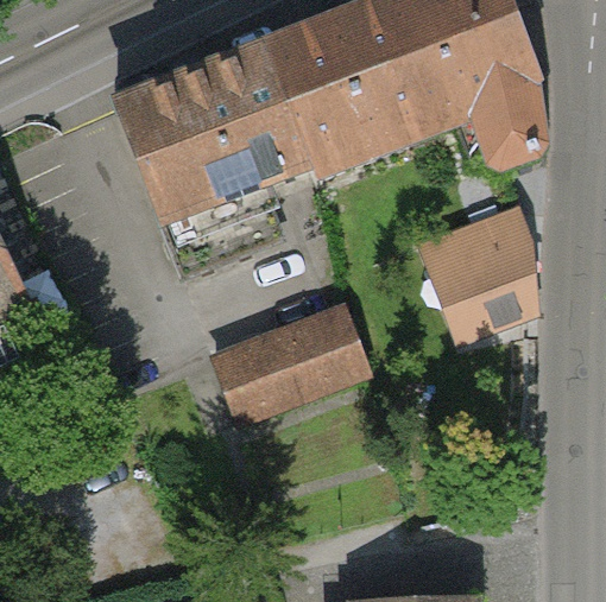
[(376,0),(264,44),(314,166),(467,107),(494,165),(547,141),(537,74),(509,0),(376,0)]
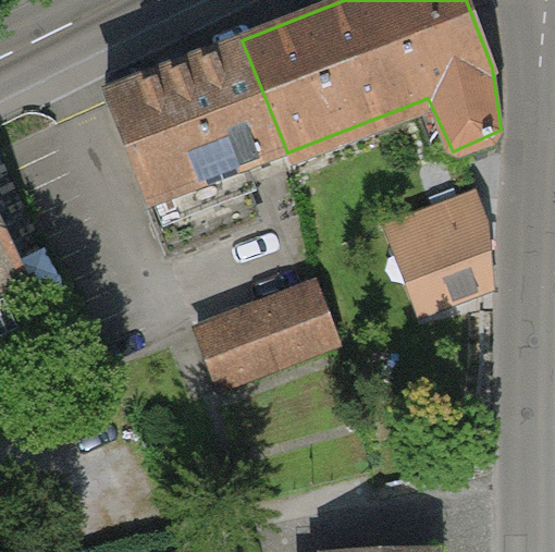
[(287,152),(242,40),(172,68),(102,95),(147,207),(156,204),(173,249),(248,221),(230,175),(287,152)]
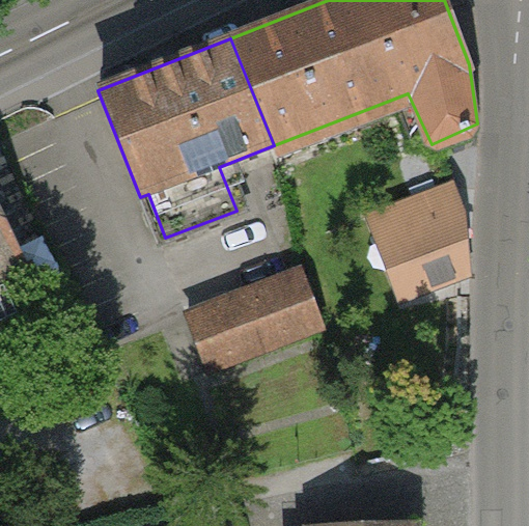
[(454,176),(362,210),(397,303),(470,277),(466,209),(454,176)]
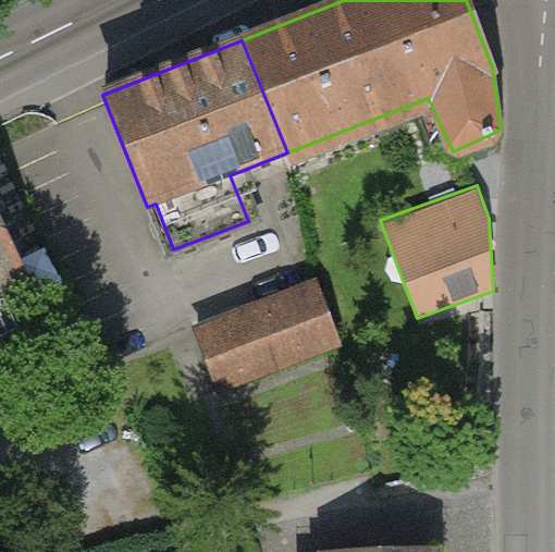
[(0,303),(27,291),(0,236),(0,303)]
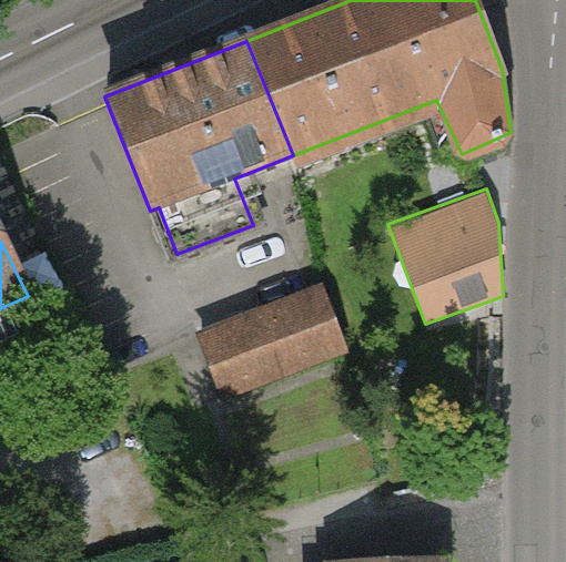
[(325,284),(196,334),(222,400),(351,350),(325,284)]
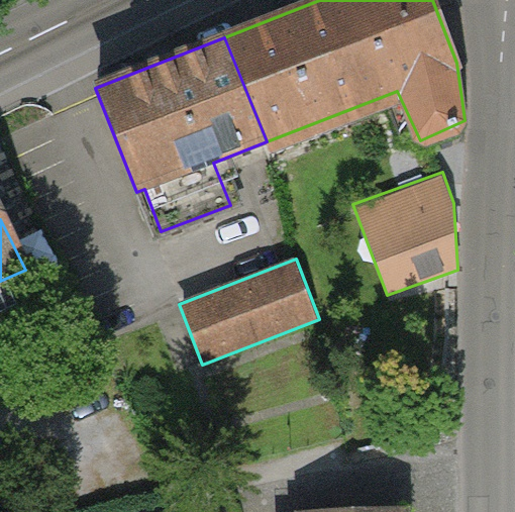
All buildings are outlined.
